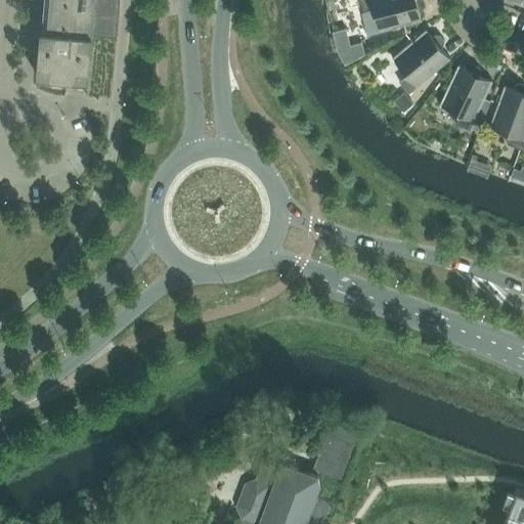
[(49,0),(47,32),(40,31),(36,77),(88,81),(92,37),(117,39),(120,0),(49,0)]
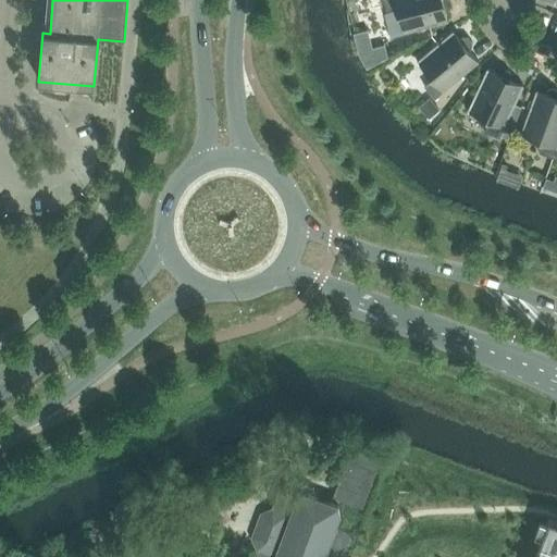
[(445,12),(449,11),(452,7),(449,0),(382,0),(386,13),(396,11),(403,34),(447,22),(445,12)]
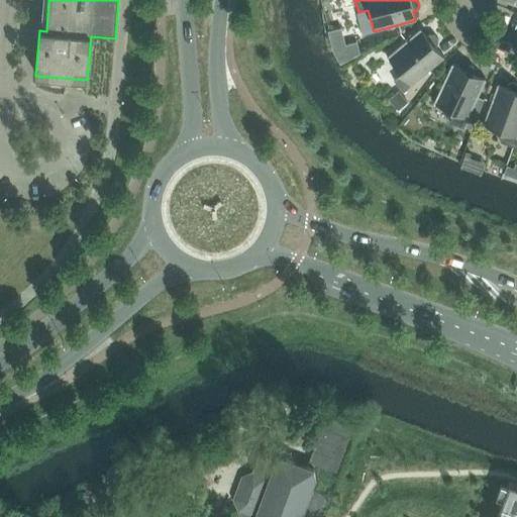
[(394,81),(403,93),(444,59),(435,47),(438,45),(438,39),(434,35),(429,34),(426,36),(420,29),(387,58),(401,75),(394,81)]
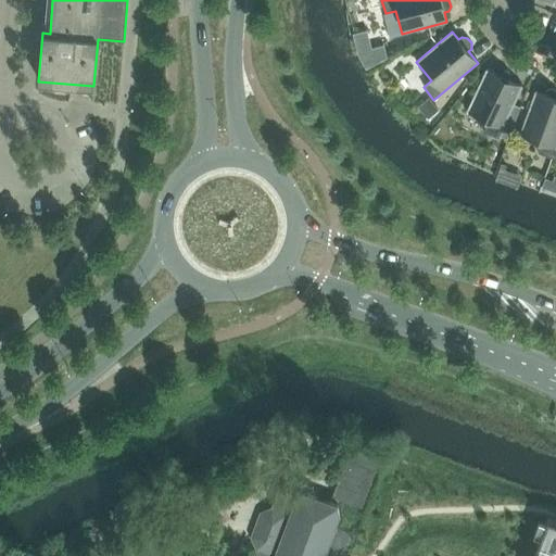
[(488,122),(483,131),(498,138),(500,135),(508,138),(520,105),(515,103),(522,87),(508,80),(510,76),(508,71),(502,68),(496,70),(495,74),(485,70),(466,112),(488,122)]
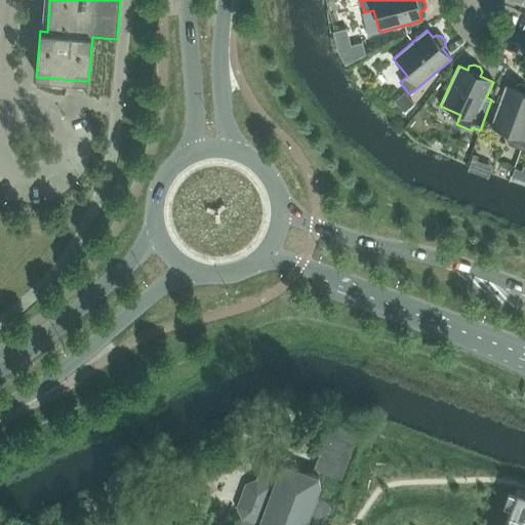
[(508,145),(521,150),(524,137),(524,85),(520,83),(515,85),(514,89),(505,86),(489,127),(511,135),(508,145)]
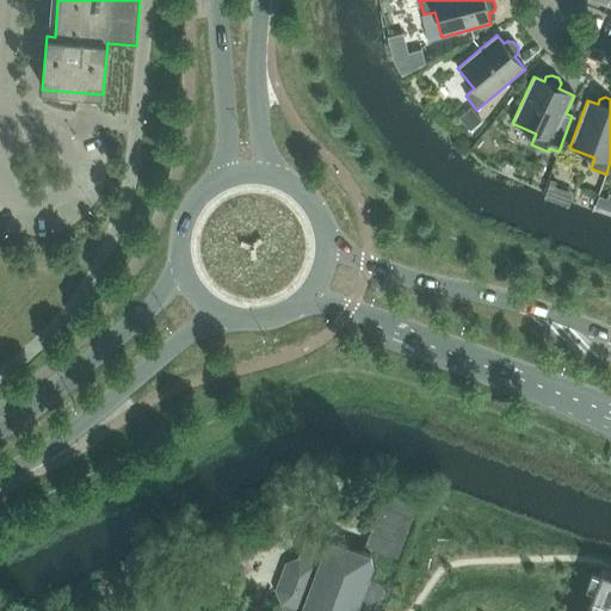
[(599,196),(596,205),(610,210),(610,193),(609,193),(606,198),(599,196)]
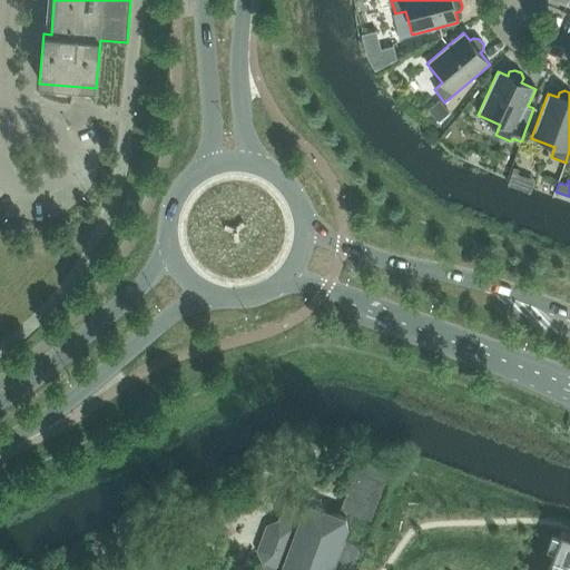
[(266,526),(257,551),(262,563),(259,569),(351,569),(359,551),(352,543),(344,540),(347,529),(346,519),(311,505),(310,499),(295,493),(285,501),(278,520),(266,526)]
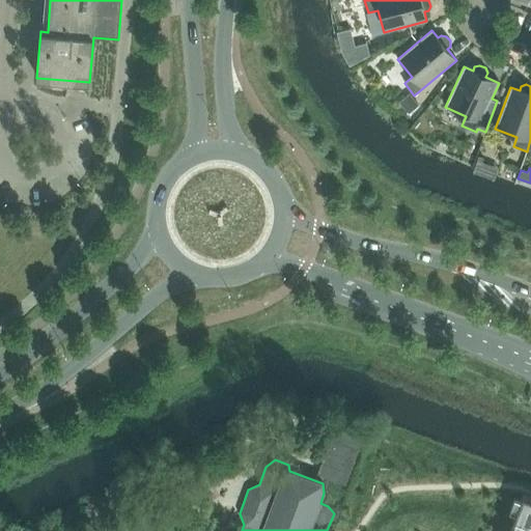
[(530,530),(530,498),(523,495),(508,530),(530,530)]
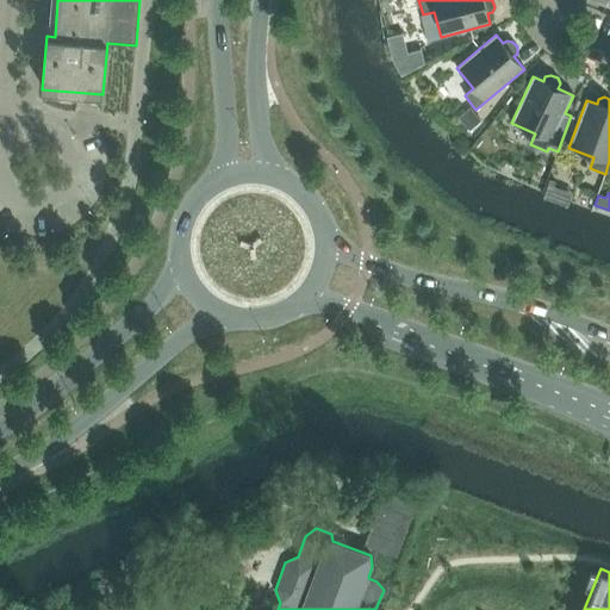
[(191,609),(186,603),(172,597),(170,604),(168,603),(161,609),(191,609)]
